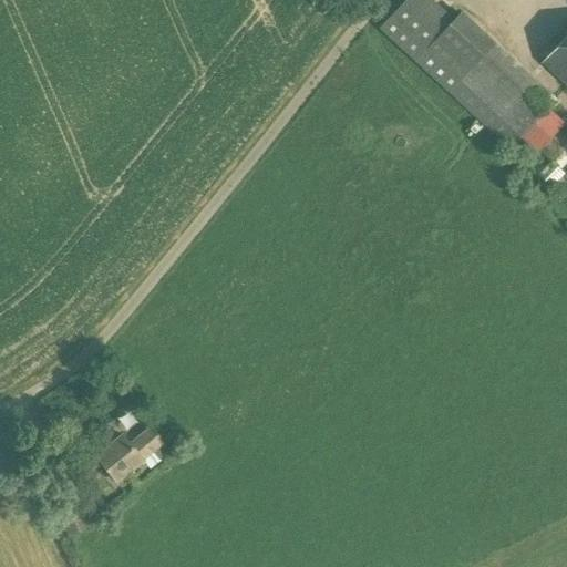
[(426,50),(453,74),(490,34),(463,10),(426,50)]
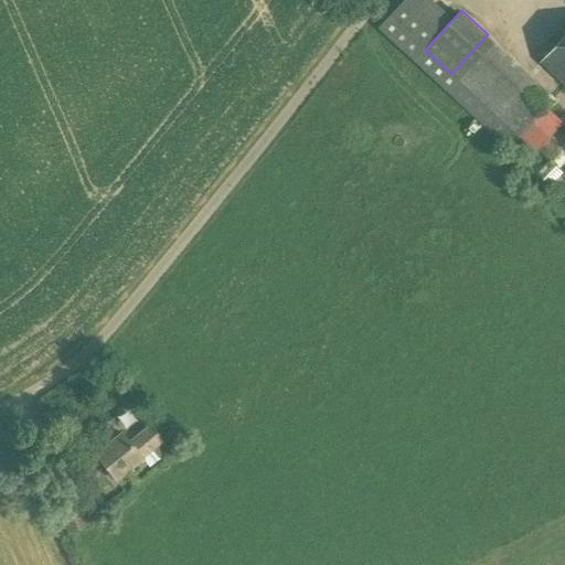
[(564,42),(562,40),(541,63),(564,85),(564,42)]
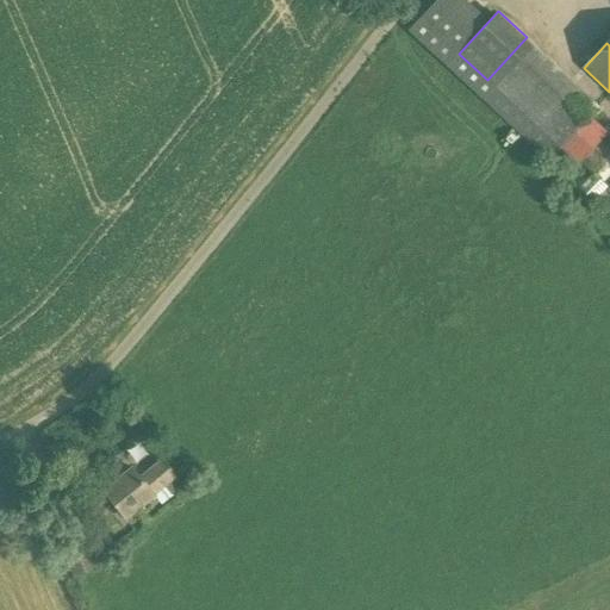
[(607,135),(589,118),(561,148),(579,165),(607,135)]
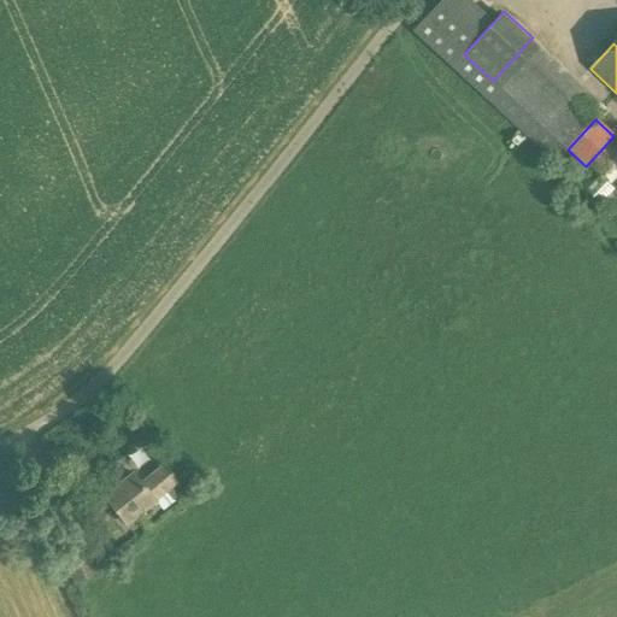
[(136,475),(107,499),(127,523),(154,501),(153,499),(177,481),(166,468),(145,486),(136,475)]
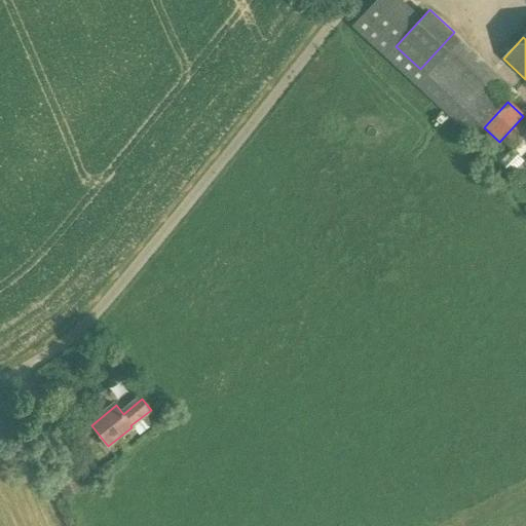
[(76,455),(69,459),(79,479),(87,475),(76,455)]
